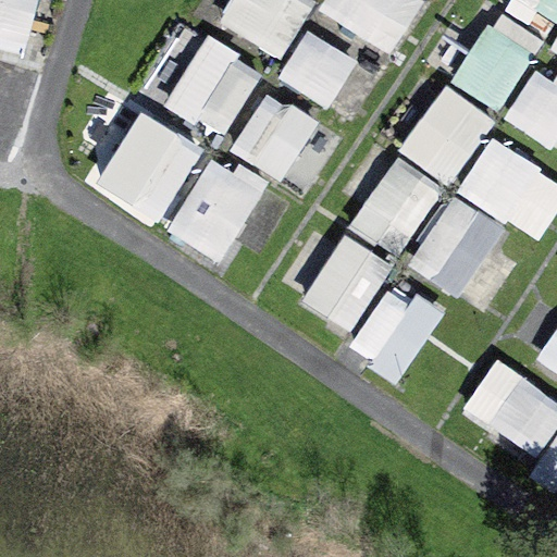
[(0,0),(0,52),(37,50),(34,0),(0,0)]
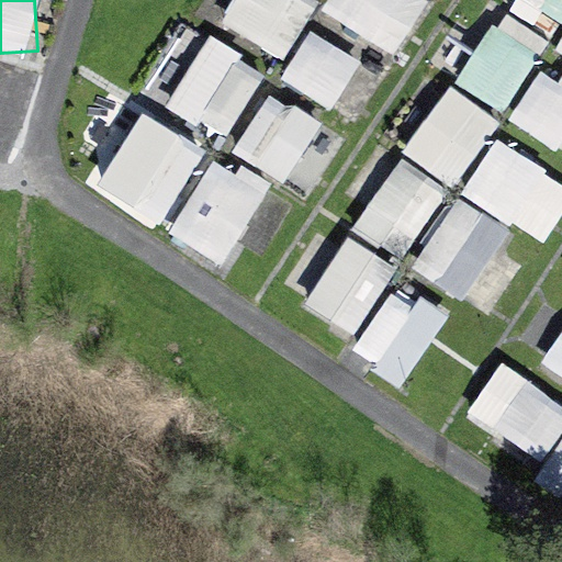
[(237,0),(223,25),(287,62),(321,1),(317,0),(237,0)]
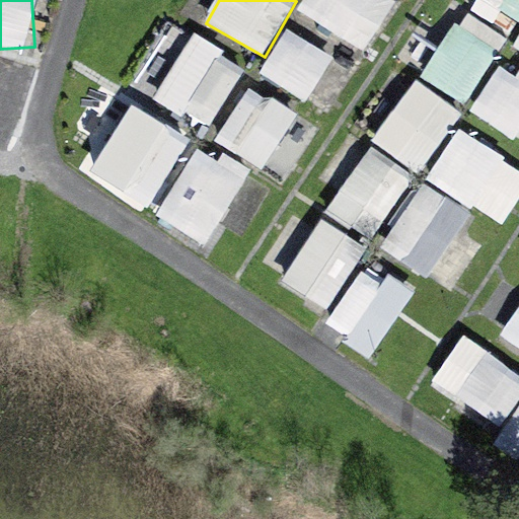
[(305,0),(299,10),(346,39),(368,0),(305,0)]
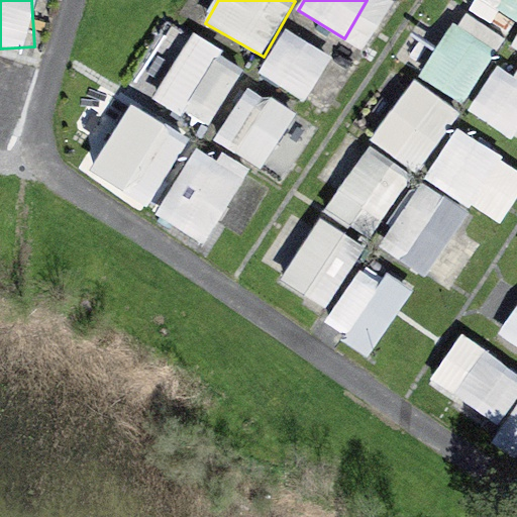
[(516,0),(474,0),(516,20),(516,0)]
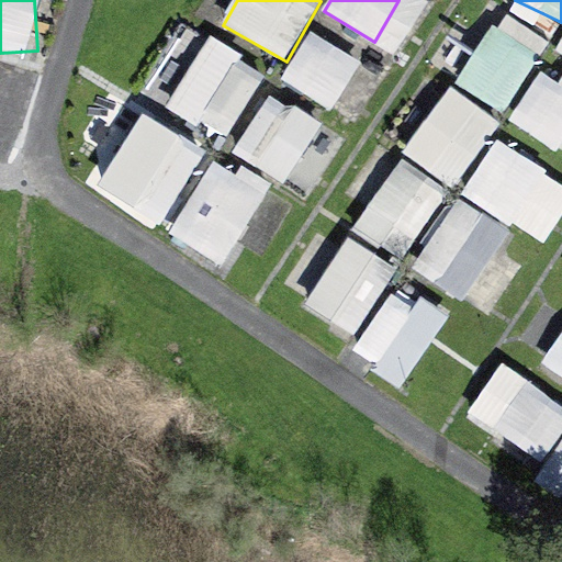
[(504,13),(460,81),(506,112),(551,44),(504,13)]
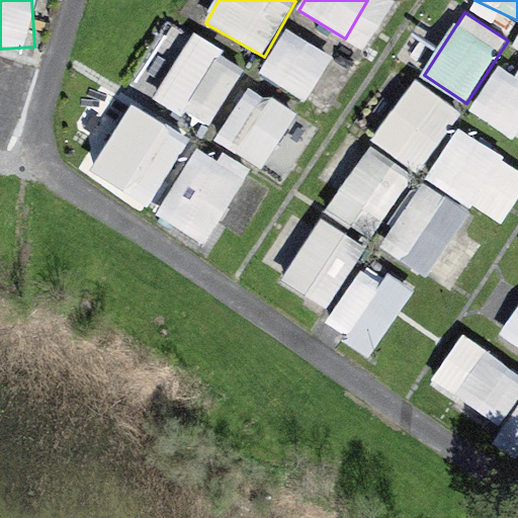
[(260,72),(308,101),(335,57),(287,27),(260,72)]
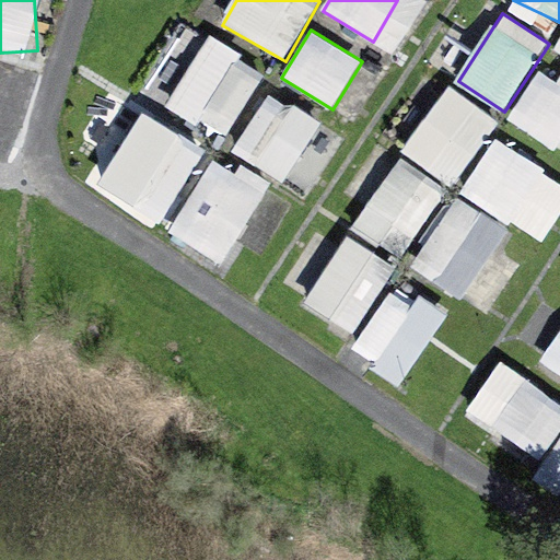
[(203,38),(171,109),(231,138),(265,68),(203,38)]
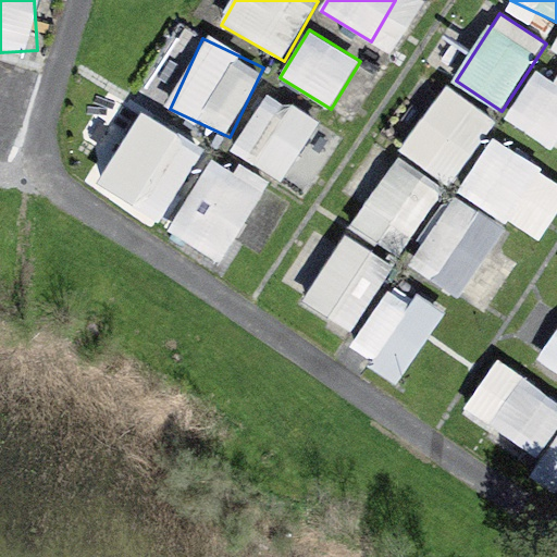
[(556,149),(556,81),(534,70),(507,124),(556,149)]
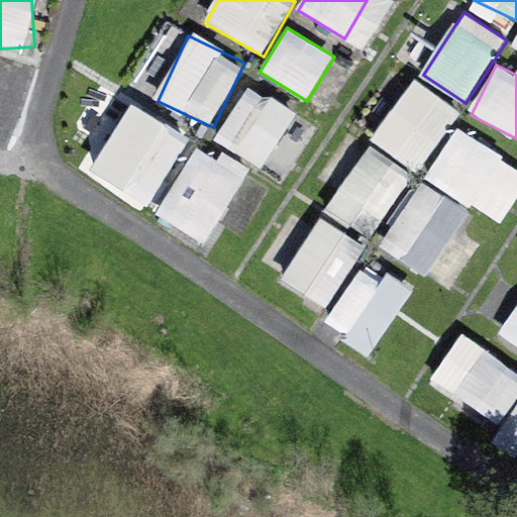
[(416,81),(372,135),(416,171),(460,116),(416,81)]
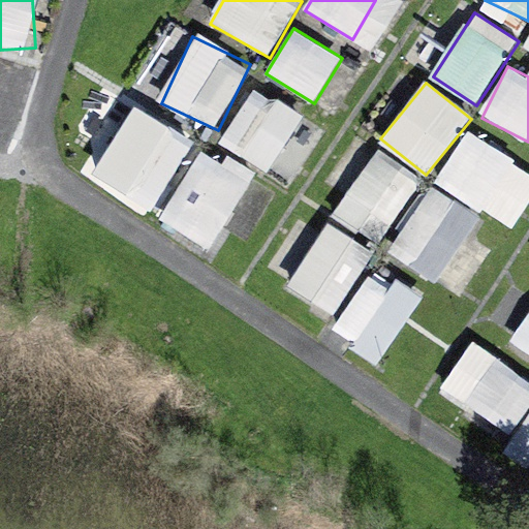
[(256,87),(222,136),(292,183),(327,134),(256,87)]
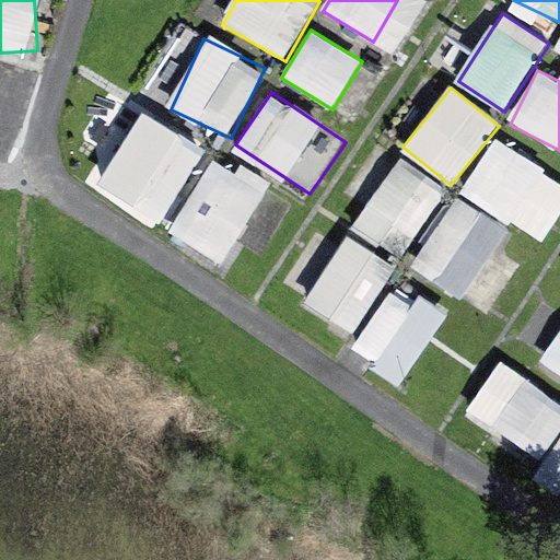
[(137,114),(100,186),(165,220),(202,147),(137,114)]
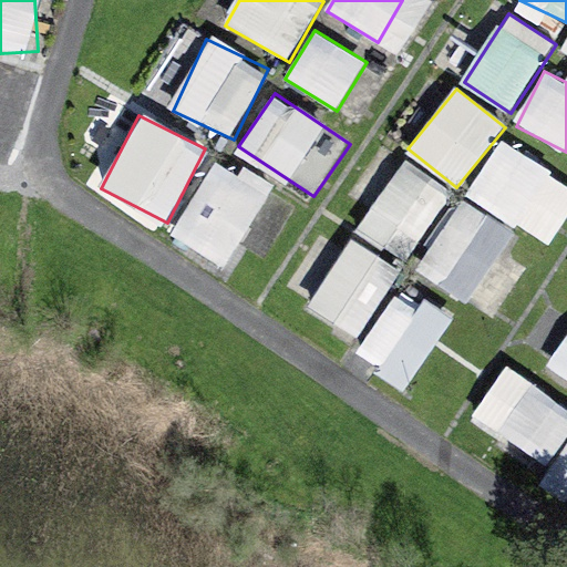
[(566,181),(502,143),(470,198),(552,246),(566,219),(566,181)]
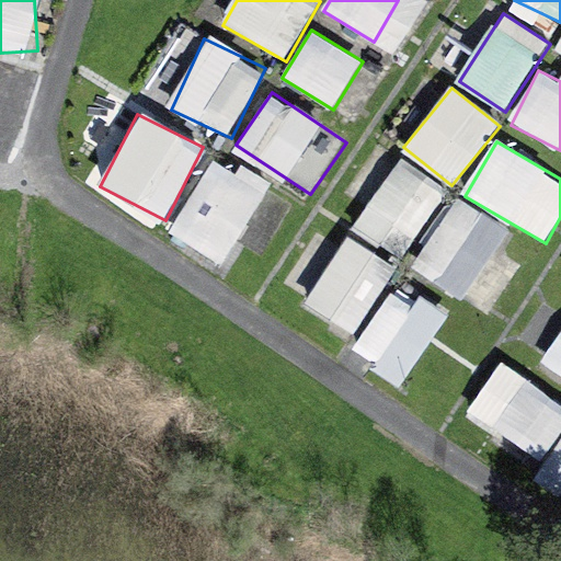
[(407,255),(446,189),(381,151),(342,218),(407,255)]
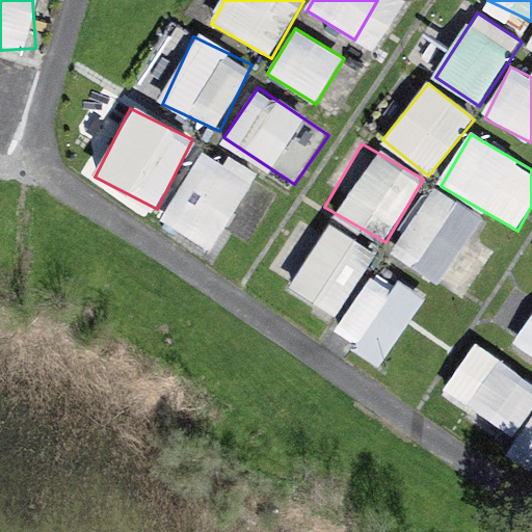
[(208,145),(161,228),(211,257),(259,175),(208,145)]
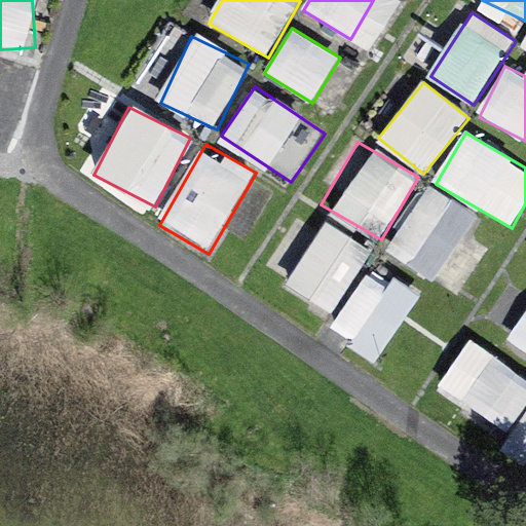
[(465,299),(502,235),(427,192),(390,257),(465,299)]
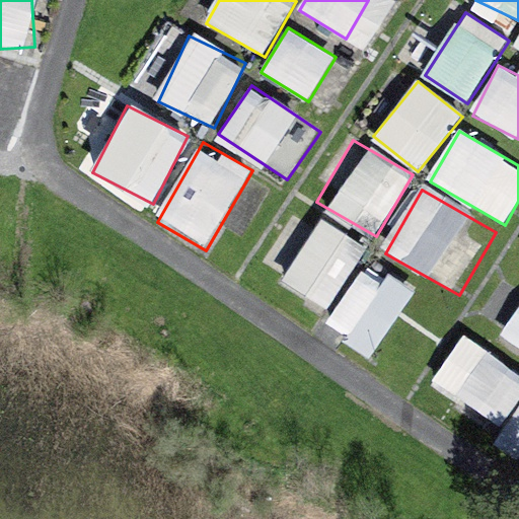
[(315,223),(281,285),(328,312),(363,250),(315,223)]
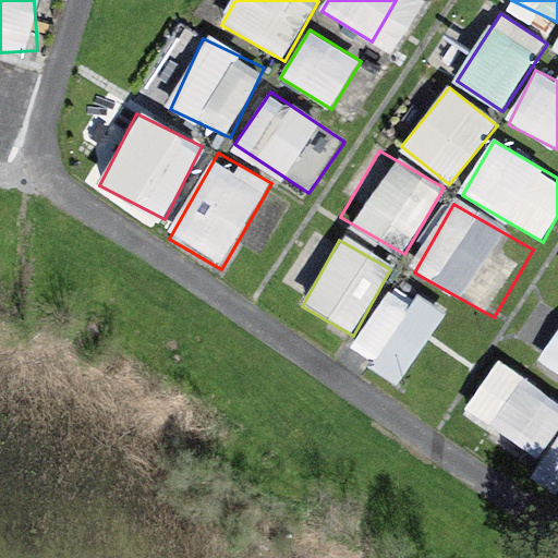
[(402,385),(448,317),(395,281),(349,349),(402,385)]
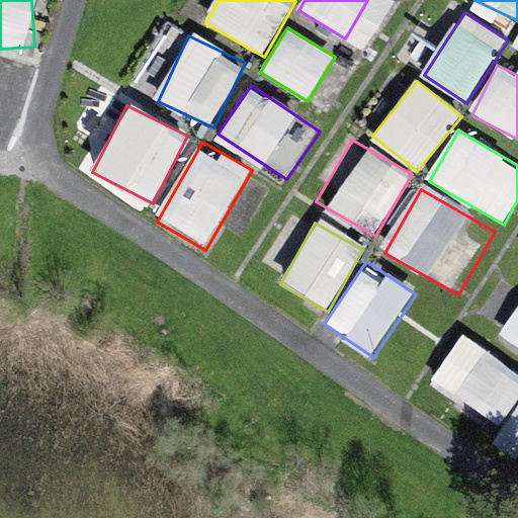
[(517,298),(501,341),(517,347),(517,298)]
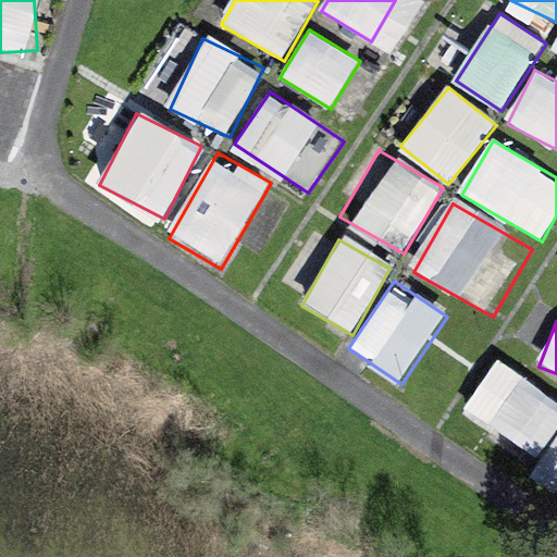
[(556,403),(502,360),(462,410),(556,484),(556,403)]
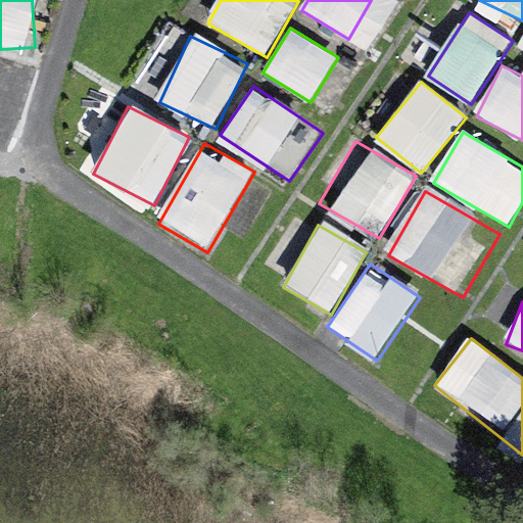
All buildings are outlined.
